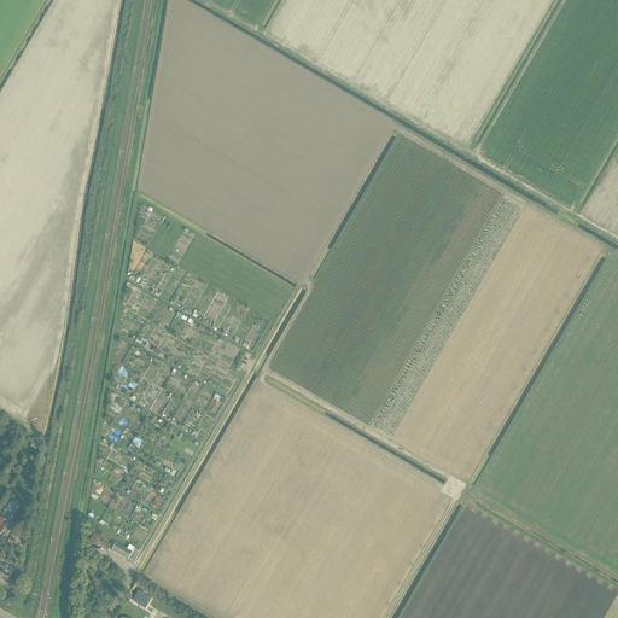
[(219,301),(215,305),(222,313),(227,307),(219,301)]
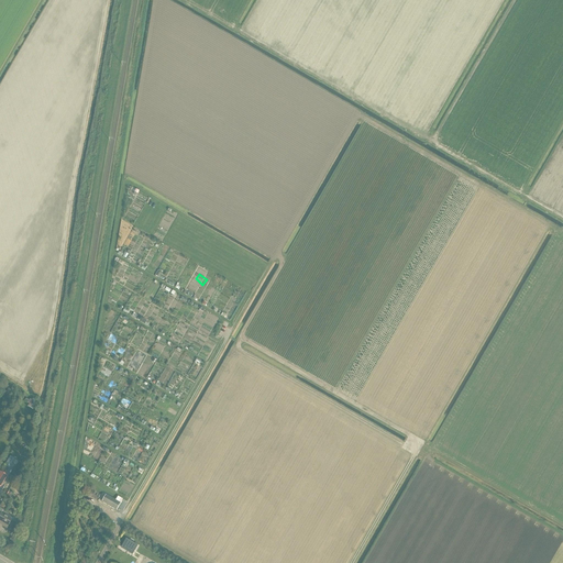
[(225,337),(231,322),(227,320),(221,334),(225,337)]
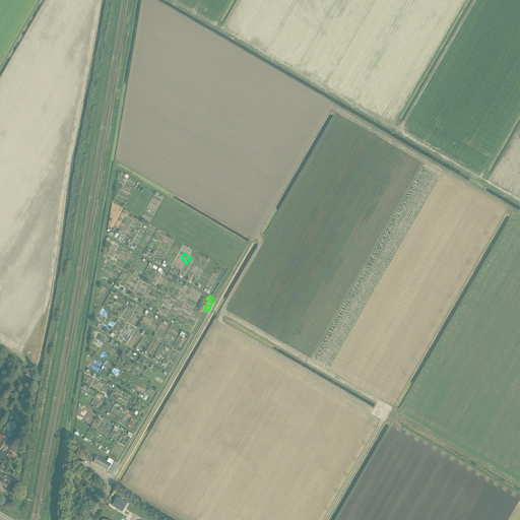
[(28,370),(27,372),(28,373),(27,376),(30,378),(36,372),(31,369),(30,371),(28,370)]
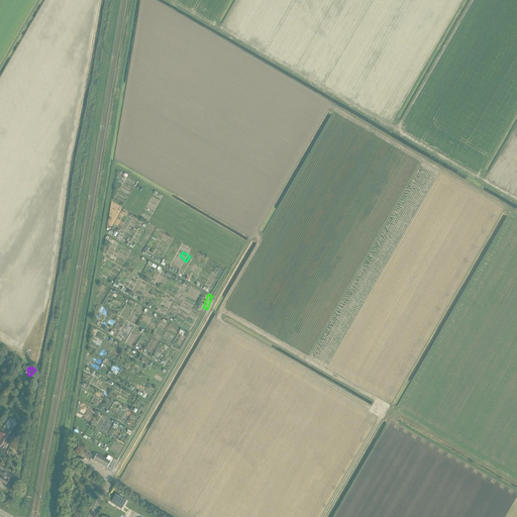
[(13,421),(9,419),(5,427),(9,429),(13,421)]
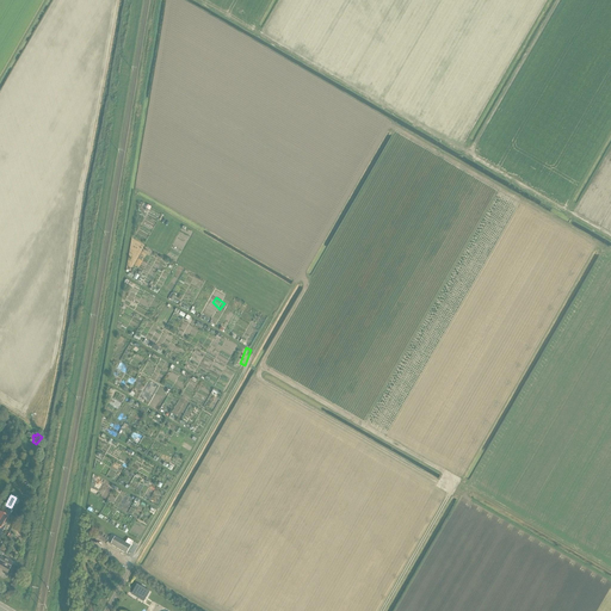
[(127,554),(131,547),(127,543),(116,537),(111,544),(127,554)]
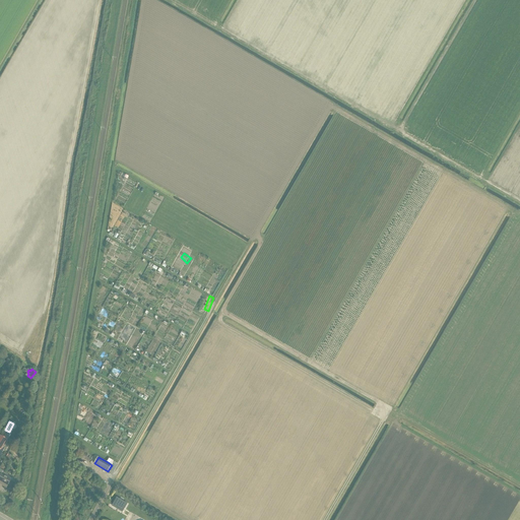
[(0,483),(6,488),(11,479),(2,474),(3,471),(0,469),(0,483)]
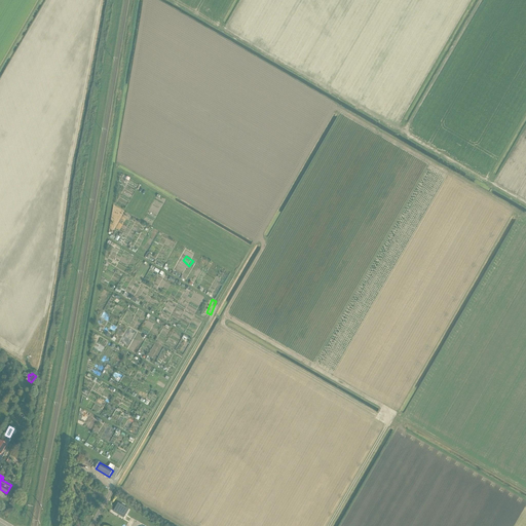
[(118,503),(114,511),(120,514),(119,516),(124,518),(124,517),(128,510),(118,503)]
